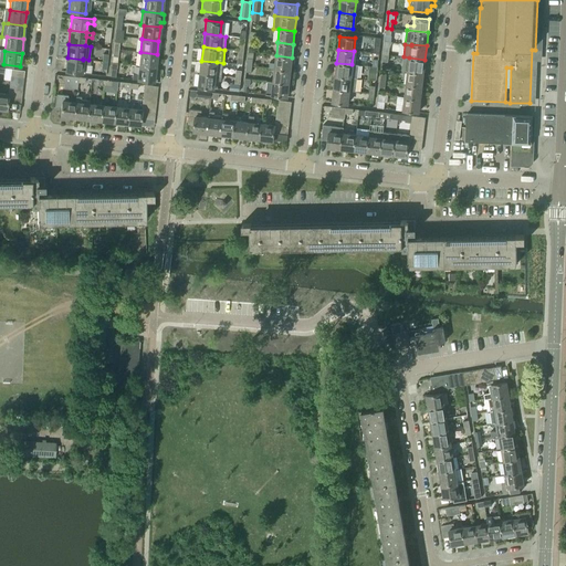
[(155,69),(157,54),(140,52),(139,66),(155,69)]
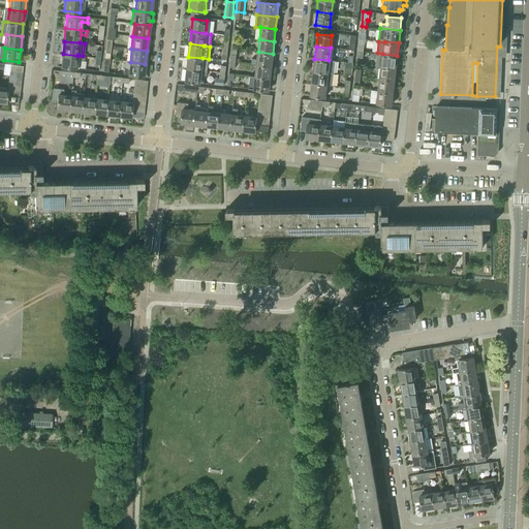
[(252,59),(251,64),(256,64),(271,66),(273,54),(258,52),(257,59),(252,59)]
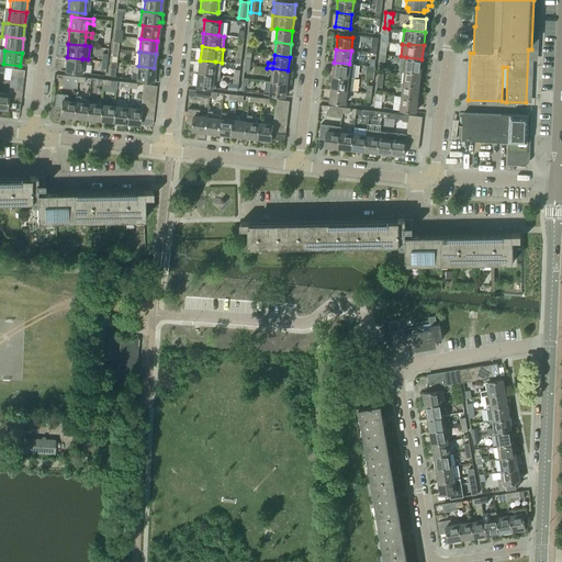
[(422,59),(406,57),(401,56),(398,70),(405,70),(420,72),(422,59)]
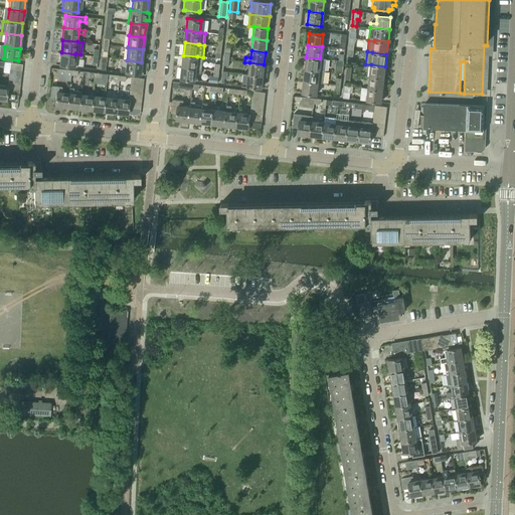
[(80,54),(75,53),(75,54),(61,52),(59,64),(77,66),(78,59),(82,59),(82,54),(80,54)]
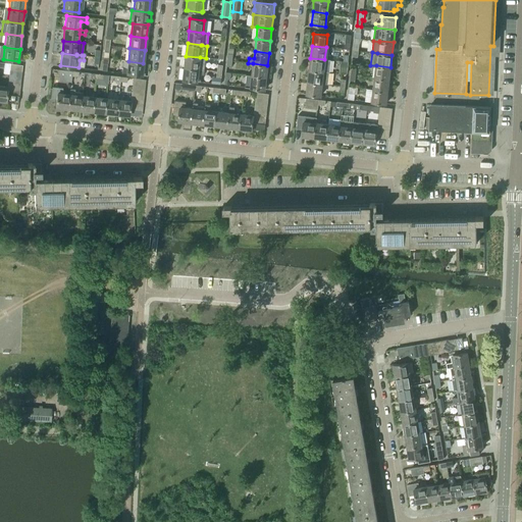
[(204,70),(206,58),(200,57),(186,56),(185,68),(204,70)]
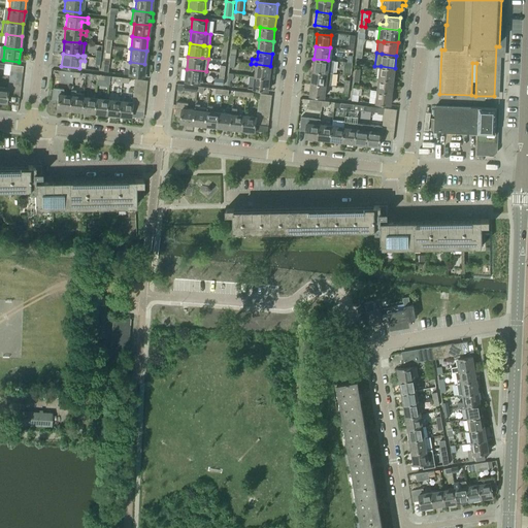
[(334,60),(328,60),(314,59),(312,71),(332,73),(334,60)]
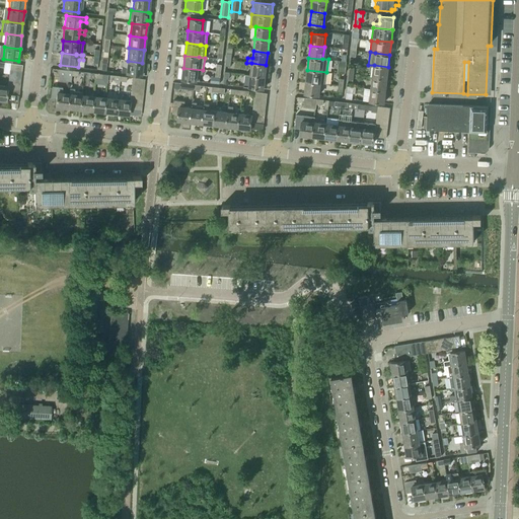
[(121,72),(126,73),(141,75),(142,63),(128,61),(127,68),(122,67),(121,72)]
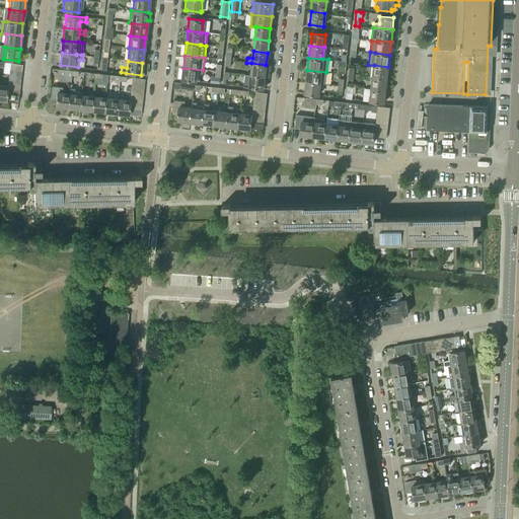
[(338,73),(345,73),(346,62),(342,61),(339,61),(338,73)]
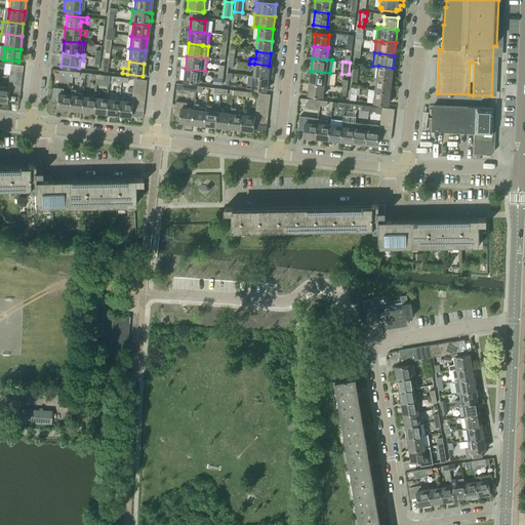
[(253,76),(268,78),(269,66),(254,64),(253,76)]
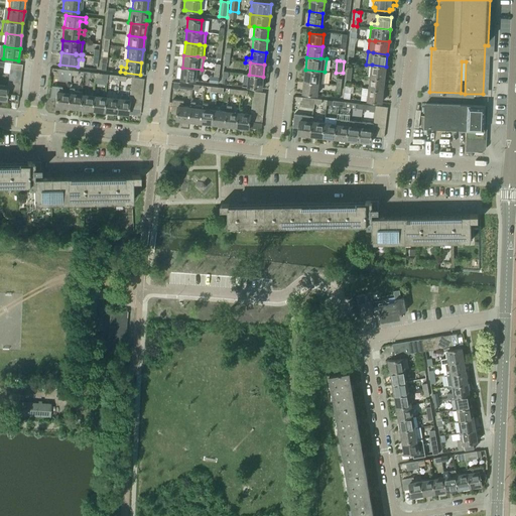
[(384,79),(386,67),(372,65),(370,77),(384,79)]
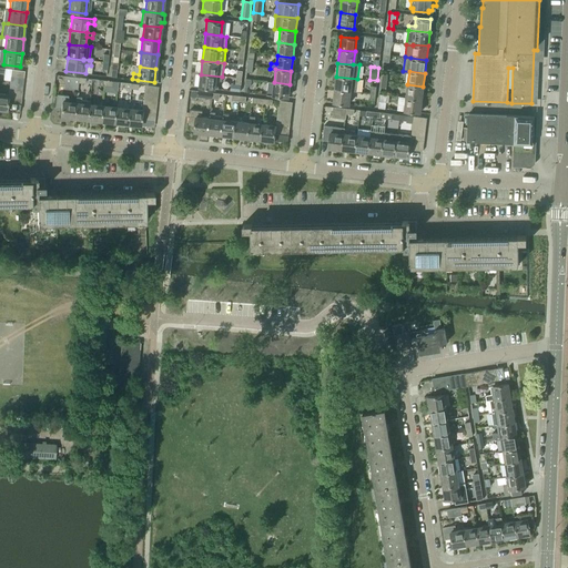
[(222,81),(222,77),(201,74),(200,88),(219,89),(220,82),(220,81),(222,81)]
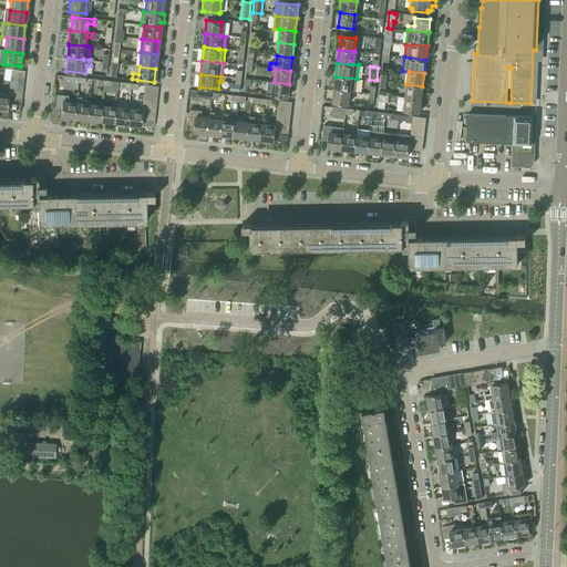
[(78,82),(79,78),(65,75),(64,88),(75,89),(76,82),(78,82)]
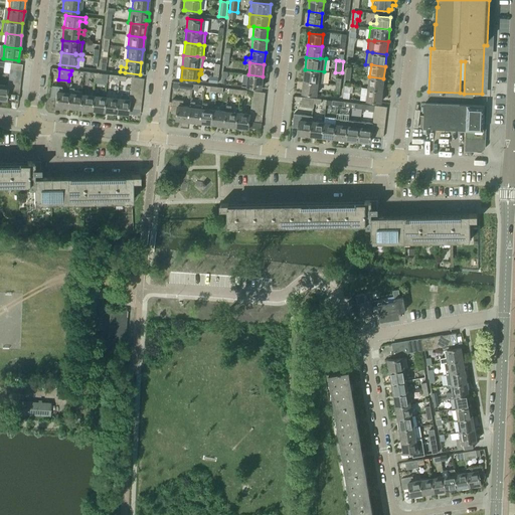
[(323,83),(324,71),(305,69),(304,81),(318,82),(323,83)]
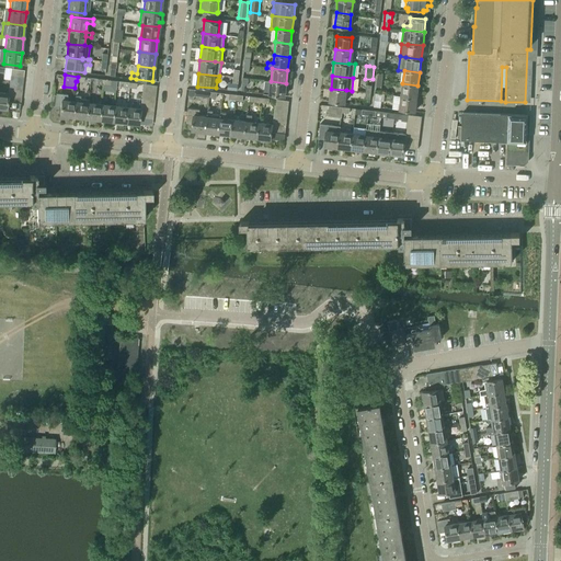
[(265,81),(263,94),(284,96),(286,83),(271,81),(265,80),(265,81)]
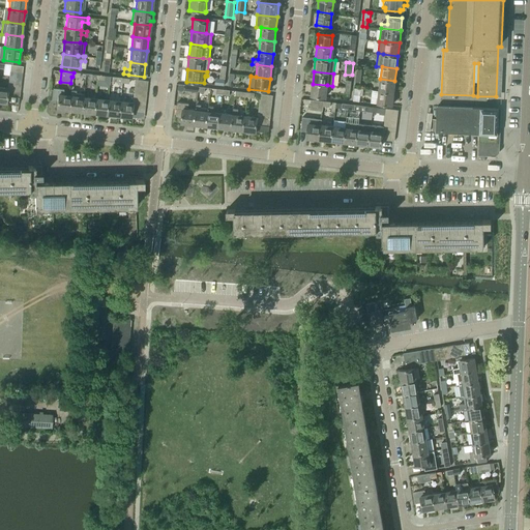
[(393,93),(394,81),(380,79),(379,91),(393,93)]
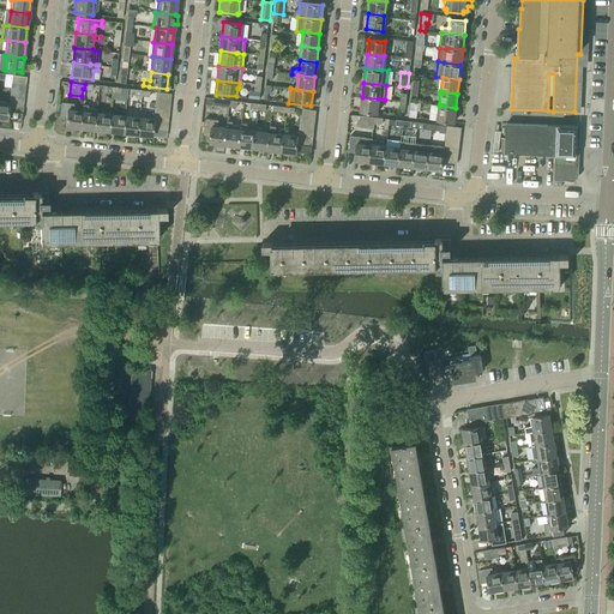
[(377,113),(379,98),(362,97),(360,112),(377,113)]
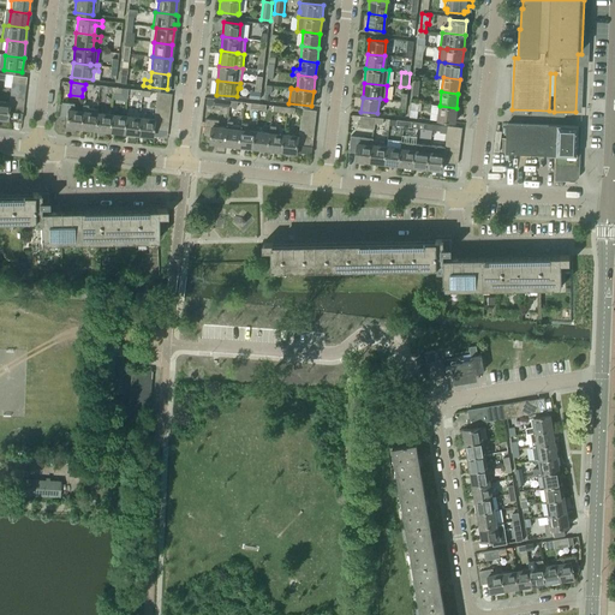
[(9,103),(0,101),(0,118),(22,121),(22,113),(7,112),(9,105),(9,103)]
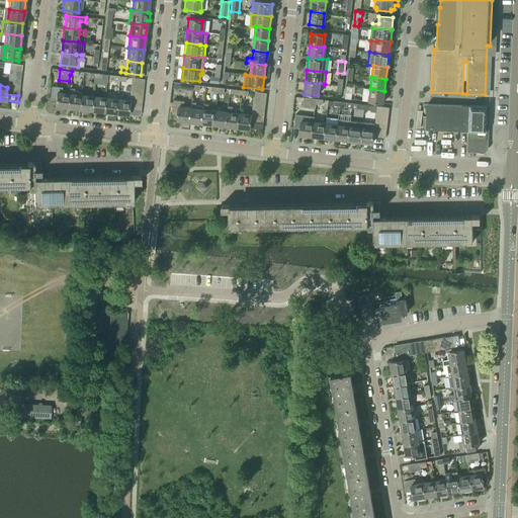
[(67,108),(69,94),(62,93),(63,88),(52,86),(52,88),(51,98),(56,99),(55,106),(67,108)]
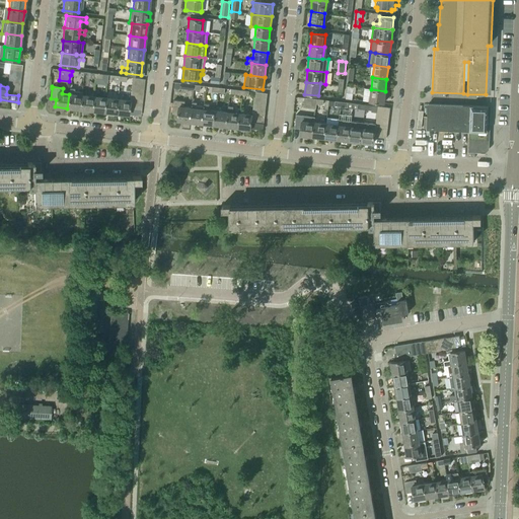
[(79,109),(81,95),(82,92),(73,91),(74,89),(70,88),(69,94),(67,108),(79,109)]
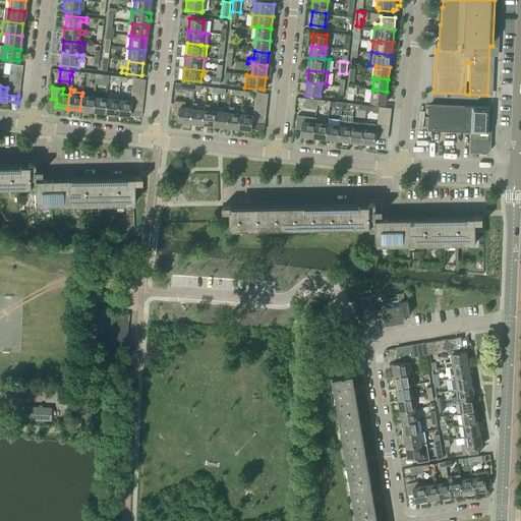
[(386,104),(387,92),(372,90),(370,102),(386,104)]
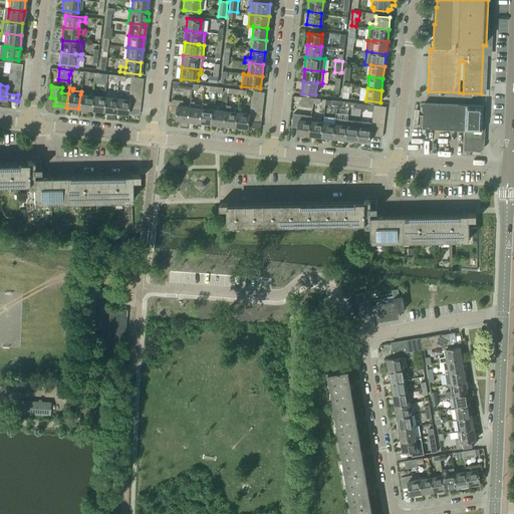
[(90,110),(92,96),(80,94),(78,108),(90,110)]
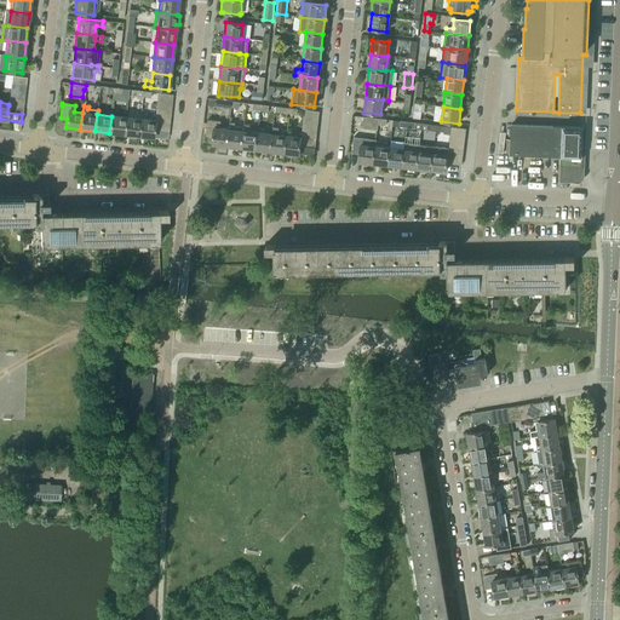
[(124,135),(126,118),(112,116),(109,133),(124,135)]
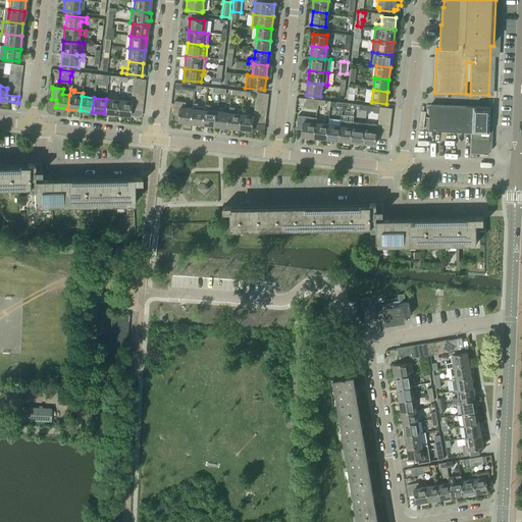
[(116,114),(118,100),(106,99),(104,113),(116,114)]
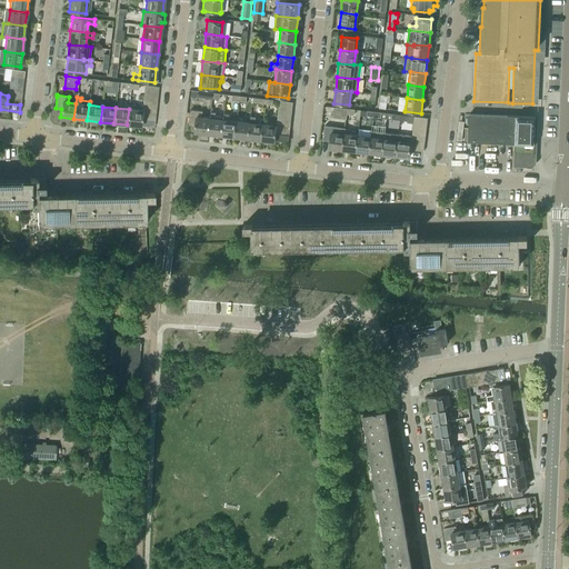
[(346,115),(347,109),(333,108),(332,118),(346,120),(347,115),(346,115)]
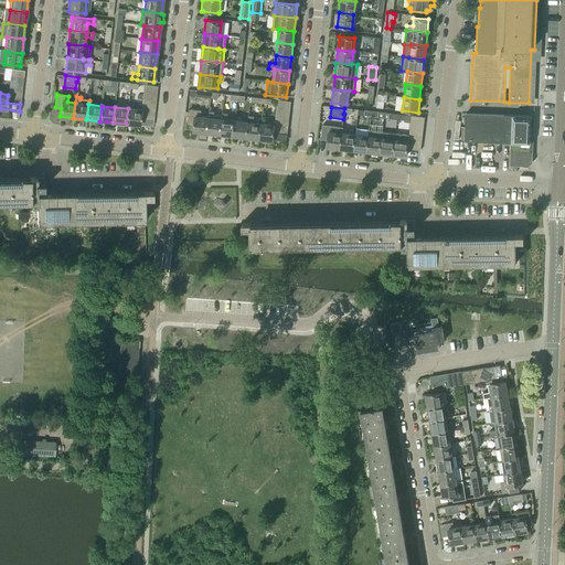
[(141,112),(141,110),(128,108),(126,124),(139,126),(140,118),(141,112)]
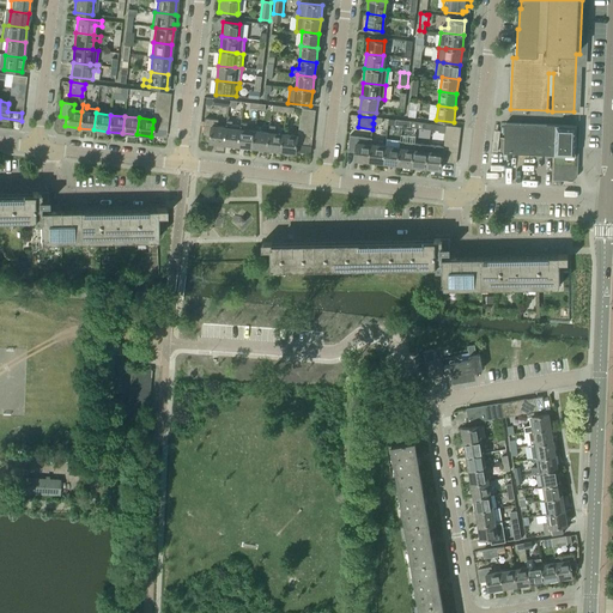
[(224,145),(225,128),(217,127),(218,121),(205,119),(204,134),(211,135),(210,143),(224,145)]
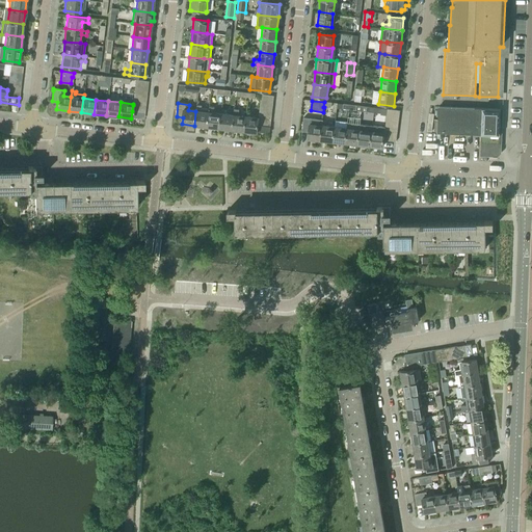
[(209,109),(208,109),(201,108),(202,106),(196,105),(196,111),(195,111),(194,126),(207,127),(209,109)]
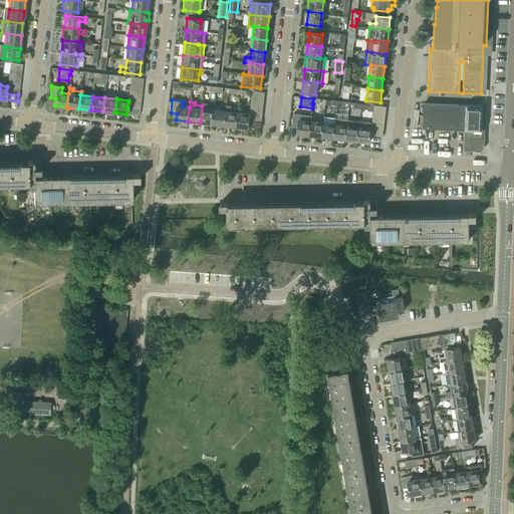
[(212,123),(214,110),(206,109),(207,103),(202,103),(201,105),(202,105),(200,122),(212,123)]
